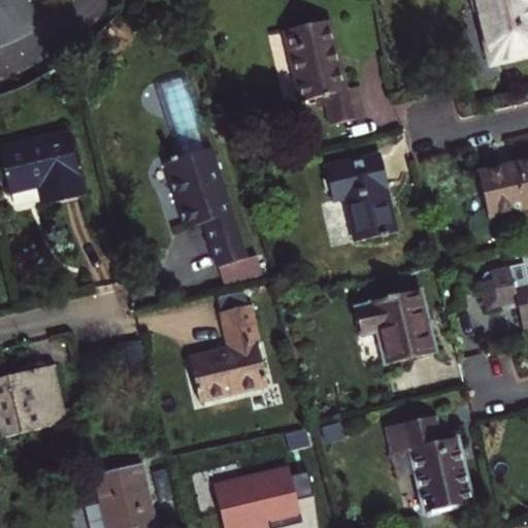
[(492,64),(527,55),(527,8),(527,5),(527,4),(527,0),(474,0),(477,10),(480,9),(492,64)]
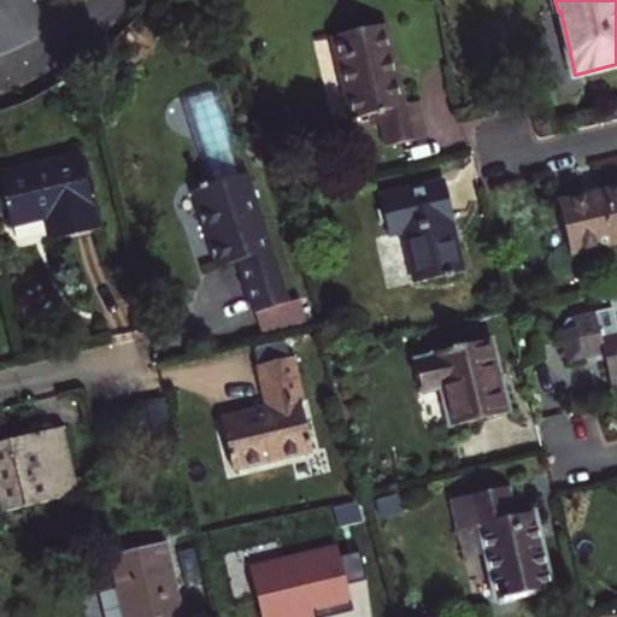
[(351,119),(372,115),(377,112),(380,123),(386,147),(427,136),(419,101),(404,105),(397,72),(392,74),(388,58),(393,57),(386,24),(331,36),(351,119)]
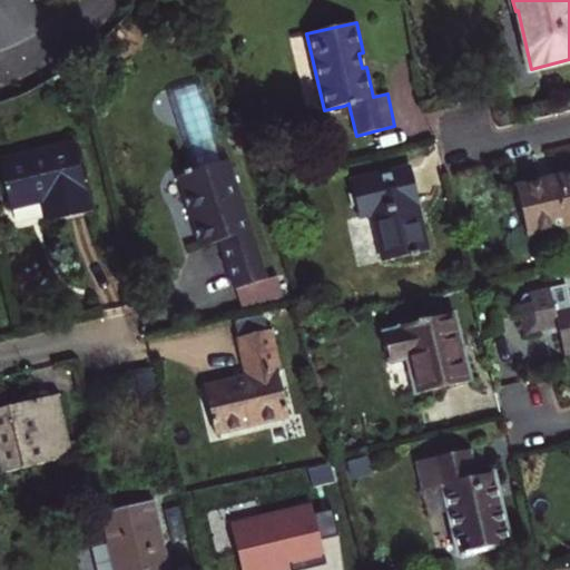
[(172,87),(198,170),(227,160),(200,78),(172,87)]
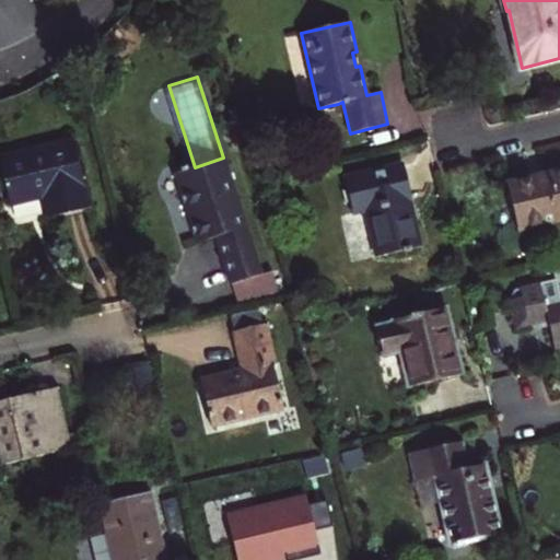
[(73,140),(0,158),(0,164),(10,206),(43,197),(48,218),(89,208),(73,140)]
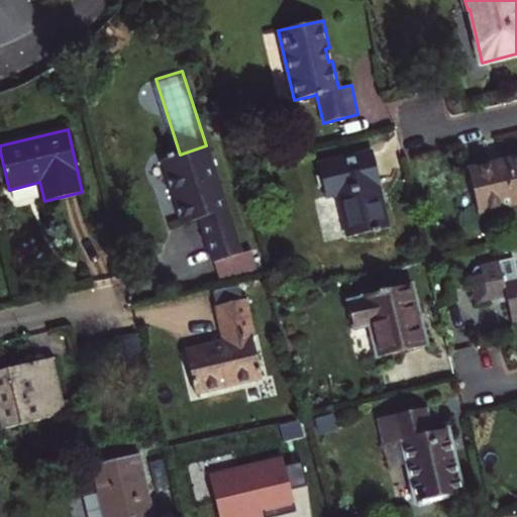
[(214,263),(241,253),(206,145),(180,154),(162,160),(183,224),(200,219),(203,218),(207,228),(203,230),(214,263)]
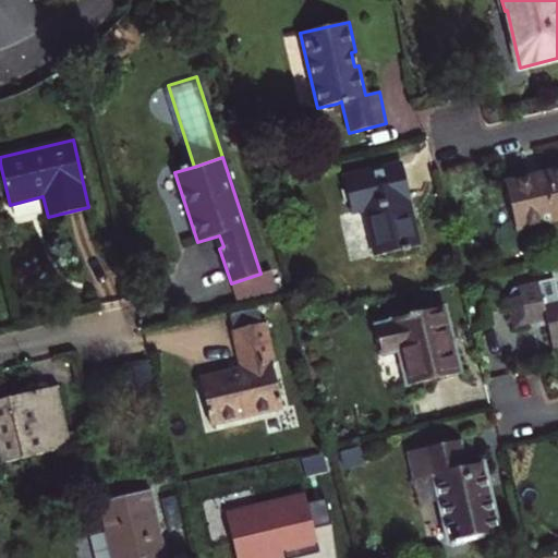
[(365,208),(377,256),(408,249),(396,201),(410,197),(402,165),(343,179),(351,211),(365,208)]
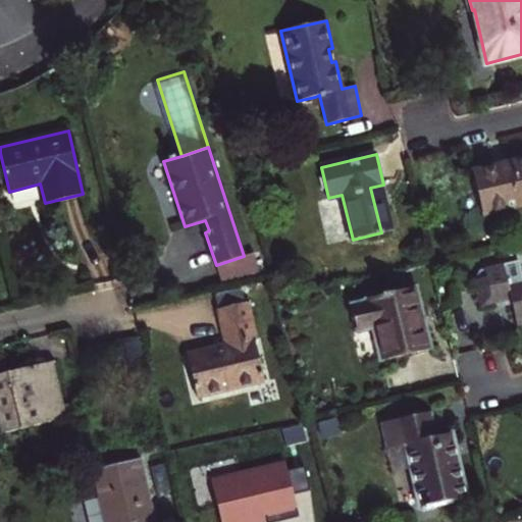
[(521,160),(472,172),(482,214),(521,204),(521,160)]
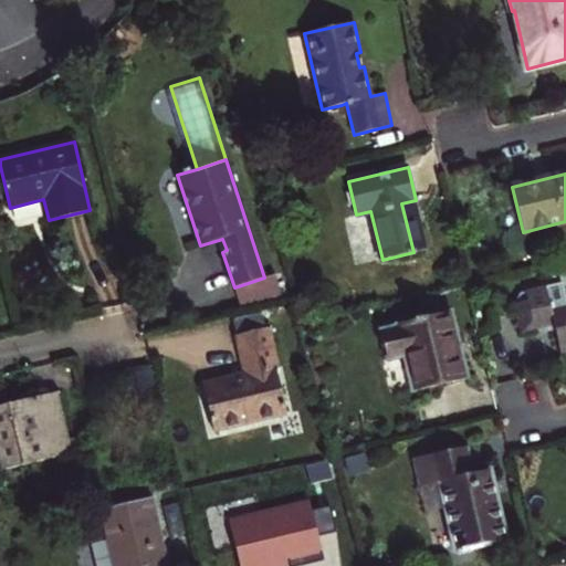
[(264,278),(234,287),(241,308),(282,295),(275,274),(264,278)]
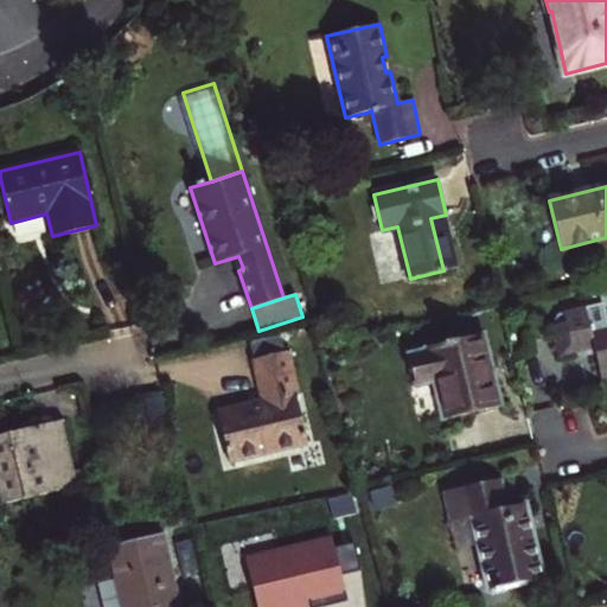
[(594,347),(595,352),(600,376),(606,375),(606,312),(605,300),(563,310),(563,311),(556,313),(550,323),(558,356),(576,351),(594,347)]
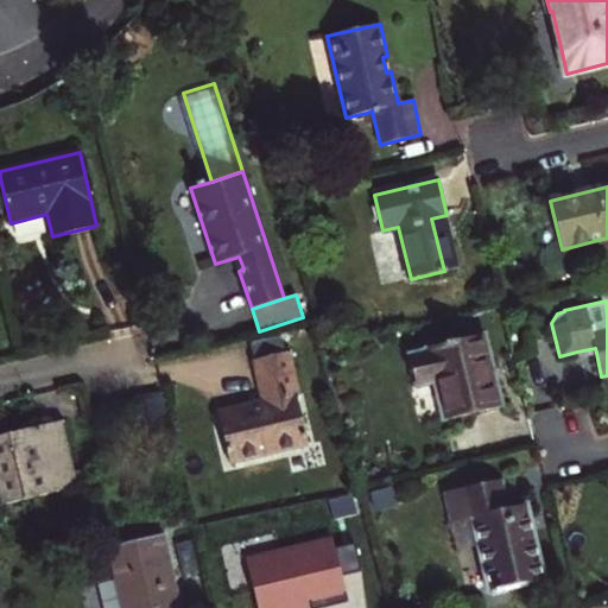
[(502,406),(485,335),(426,348),(428,352),(409,356),(416,386),(435,381),(444,420),(502,406)]
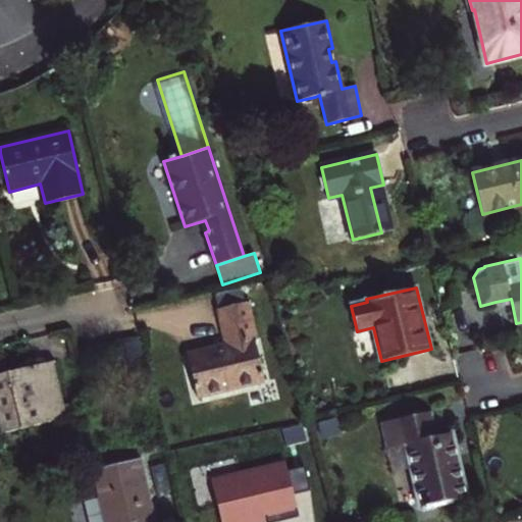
[(187,355),(197,398),(264,381),(253,337),(256,336),(248,302),(217,309),(226,345),(187,355)]
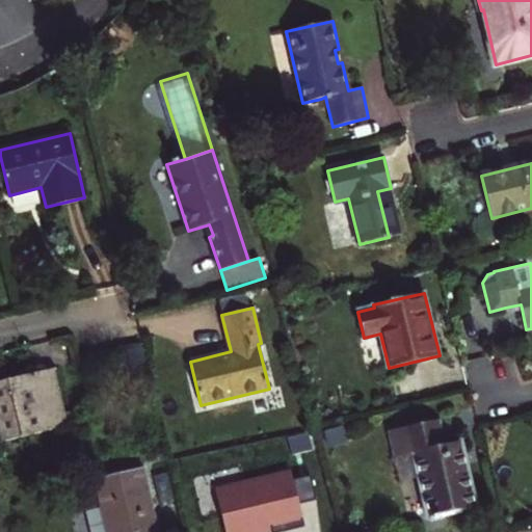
[(0,380),(0,431),(2,442),(68,426),(54,368),(0,380)]
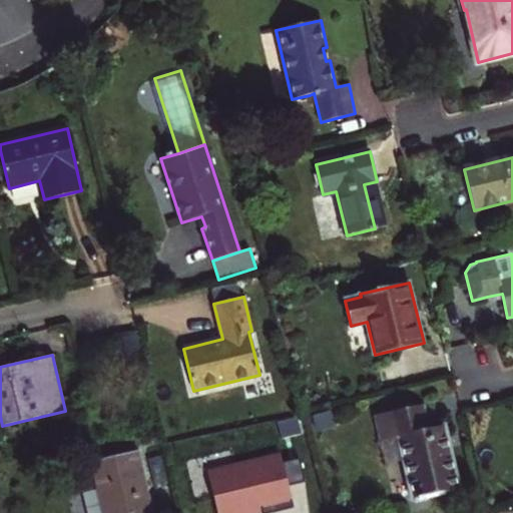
[(281,401),(284,416),(298,413),(295,398),(281,401)]
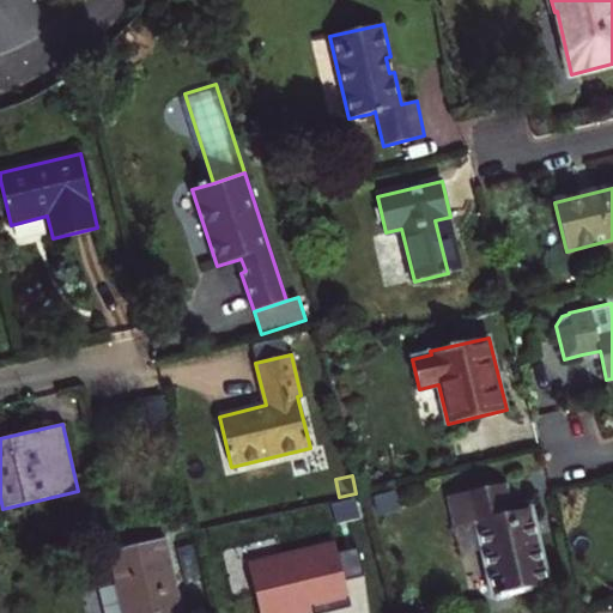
[(504,484),(449,496),(456,527),(477,522),(493,598),(547,584),(530,509),(511,514),(504,484)]
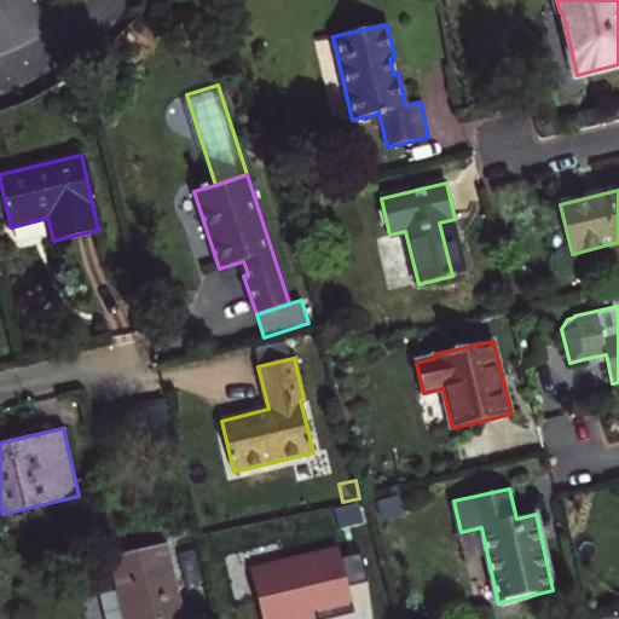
[(184,618),(166,544),(110,557),(117,590),(123,618),(184,618)]
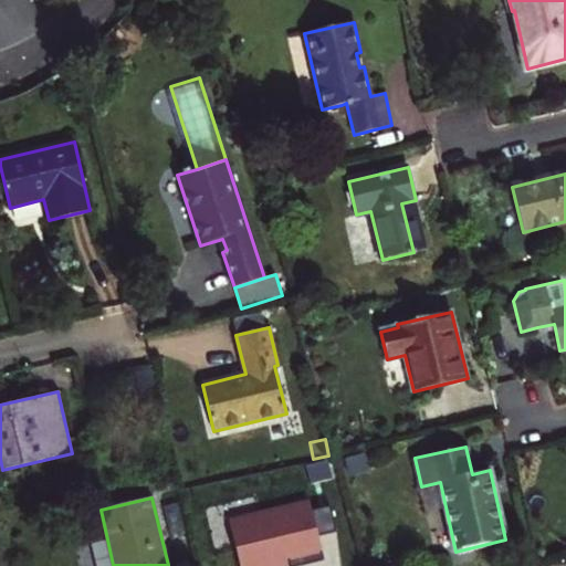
[(291,565),(323,558),(308,499),(231,517),(242,565),(291,565)]
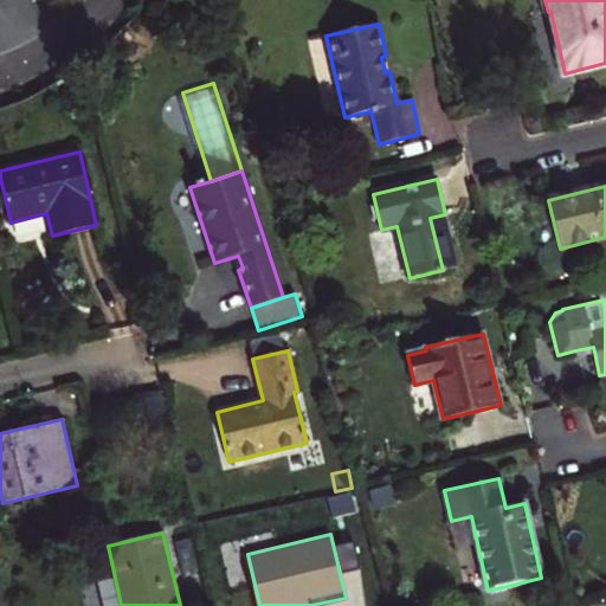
[(195,562),(182,566),(187,584),(200,580),(195,562)]
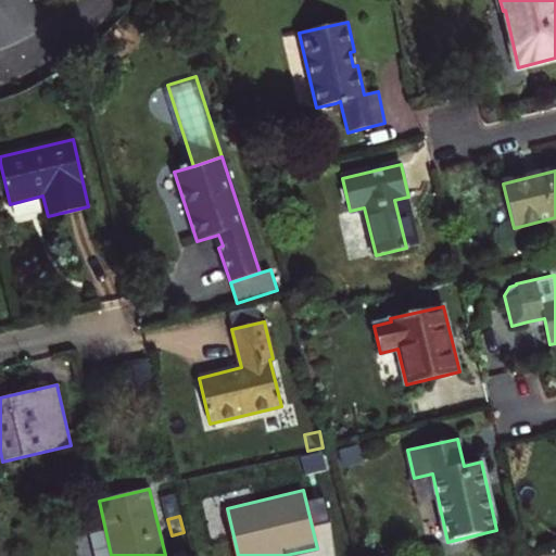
[(111,555),(105,530),(89,533),(95,555),(111,555)]
